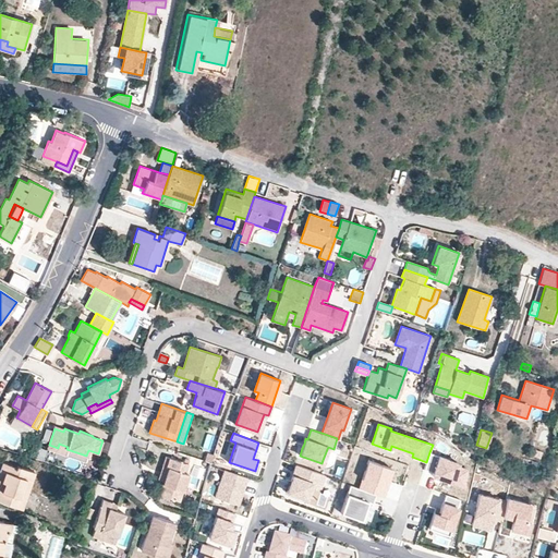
[(86,456),(67,449),(68,447),(59,444),(58,448),(49,445),(48,448),(84,461),(86,456)]
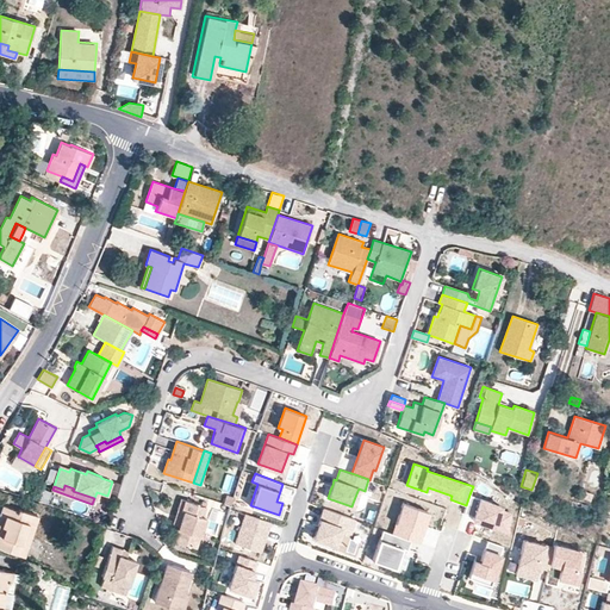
[(592,493),(578,489),(576,496),(590,500),(592,493)]
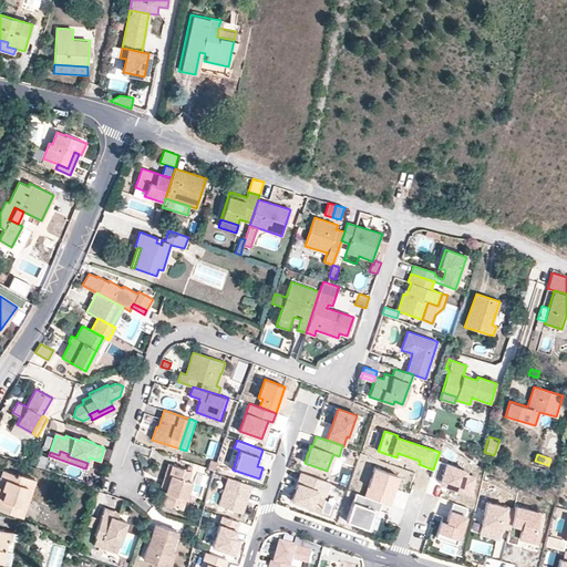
[(332,456),(328,467),(337,471),(340,460),(332,456)]
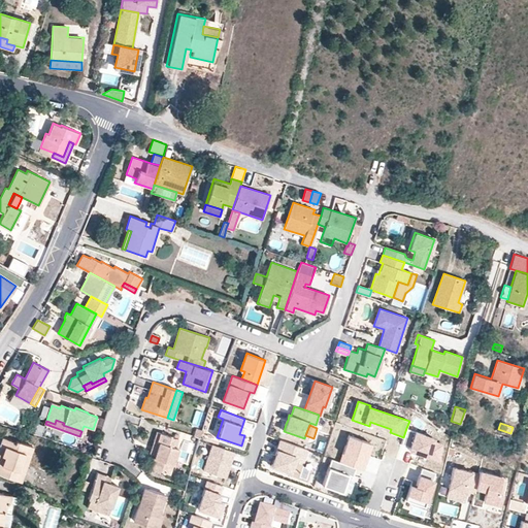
[(200,437),(202,430),(196,428),(193,435),(200,437)]
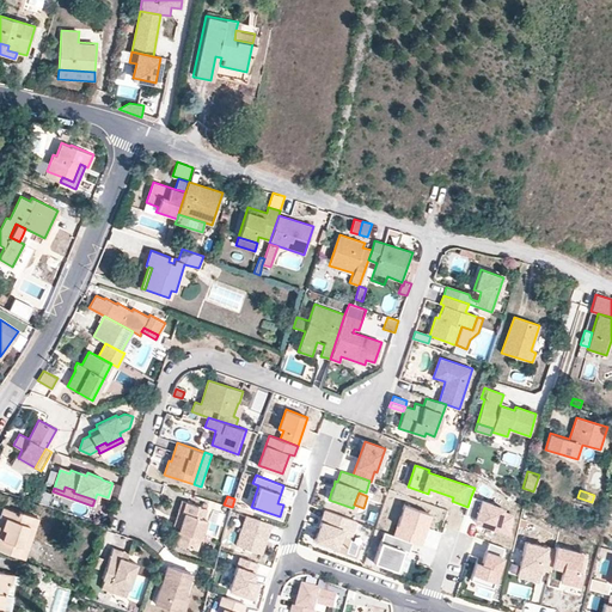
[(473,521),(508,532),(513,514),(502,510),(503,508),(482,500),(476,499),(471,496),(467,507),(465,514),(475,518),(473,521)]
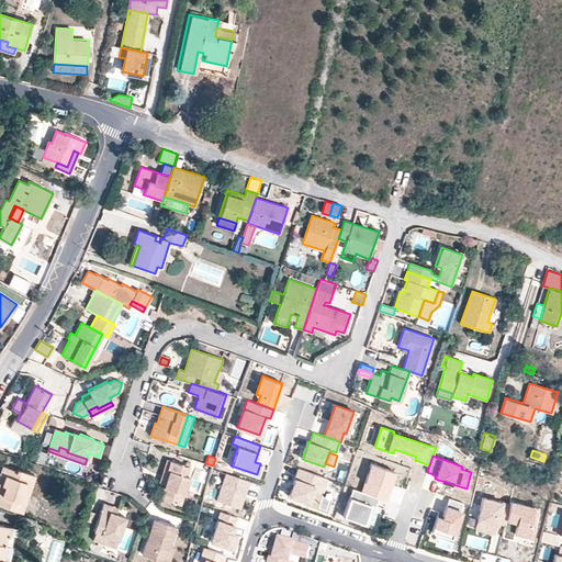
[(187,476),(190,467),(186,465),(167,459),(164,468),(169,470),(165,484),(160,497),(181,504),(190,476),(187,476)]
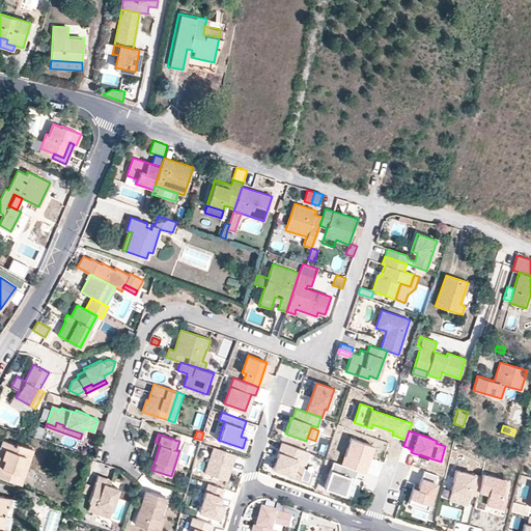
[(357,469),(364,472),(367,463),(366,463),(372,445),(350,437),(340,464),(357,469)]
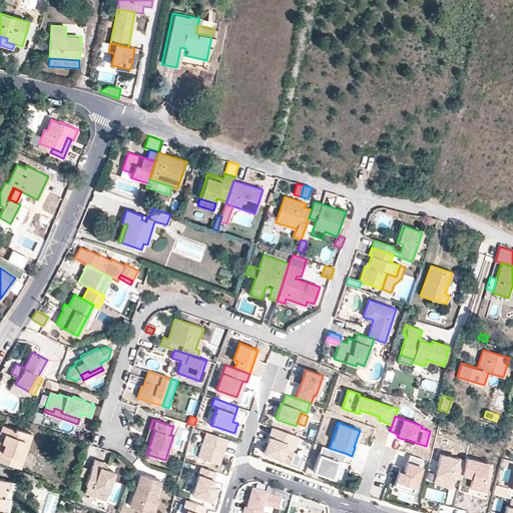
[(25,453),(32,434),(15,428),(14,429),(1,425),(0,428),(0,433),(6,435),(3,444),(0,442),(0,461),(20,468),(23,459),(19,458),(19,456),(17,456),(19,450),(25,453)]
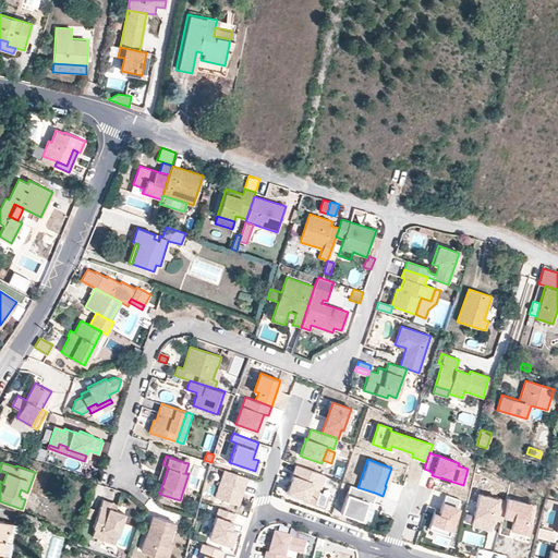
[(164,481),(168,466),(162,464),(158,478),(164,481)]
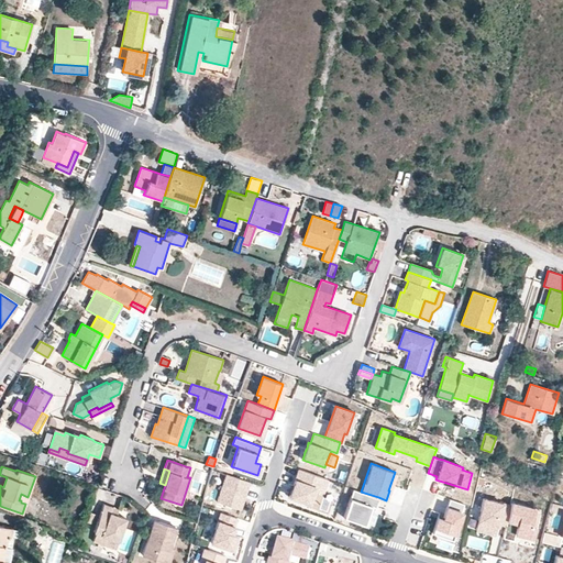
[(327,478),(298,468),(288,496),(308,503),(312,488),(321,492),(327,478)]
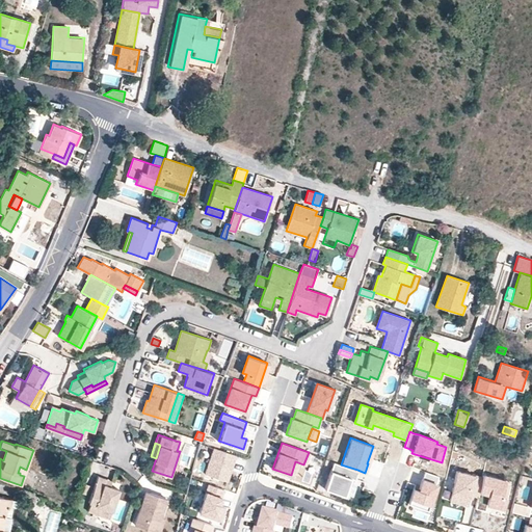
[(235,455),(214,447),(205,473),(227,480),(235,455)]
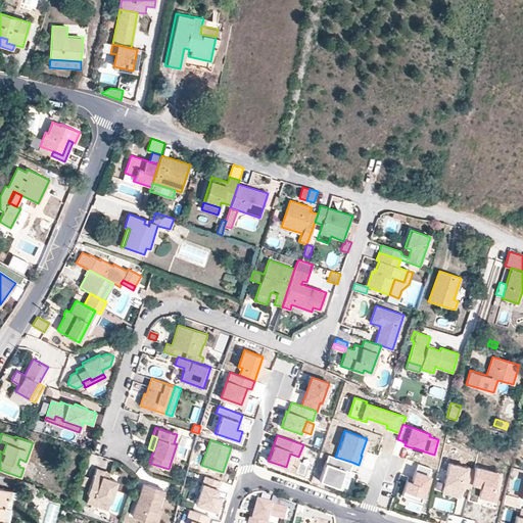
[(335,457),(327,454),(318,479),(337,486),(343,469),(348,471),(351,462),(335,457)]
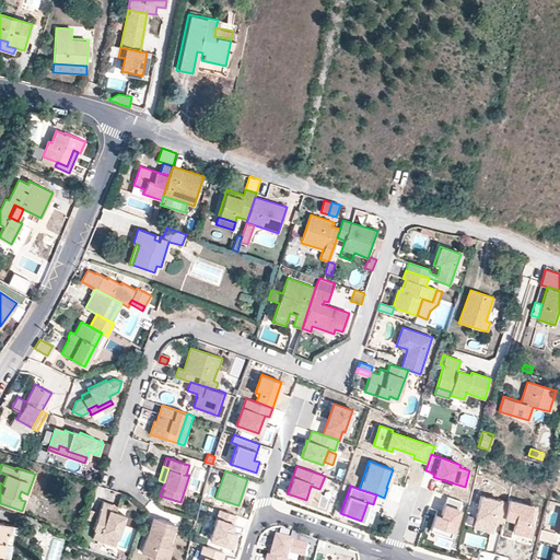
[(25,501),(27,494),(21,491),(19,498),(21,498),(21,500),(25,501)]
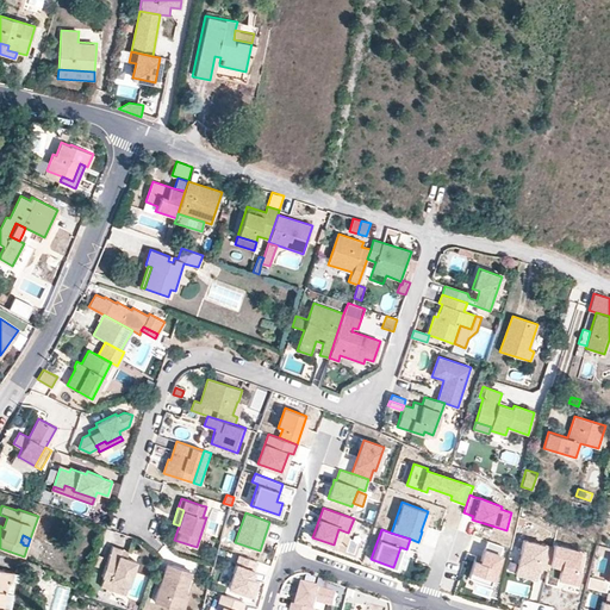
[(503,546),(487,540),(480,561),(474,559),(468,577),(490,584),(500,554),(499,554),(503,546)]
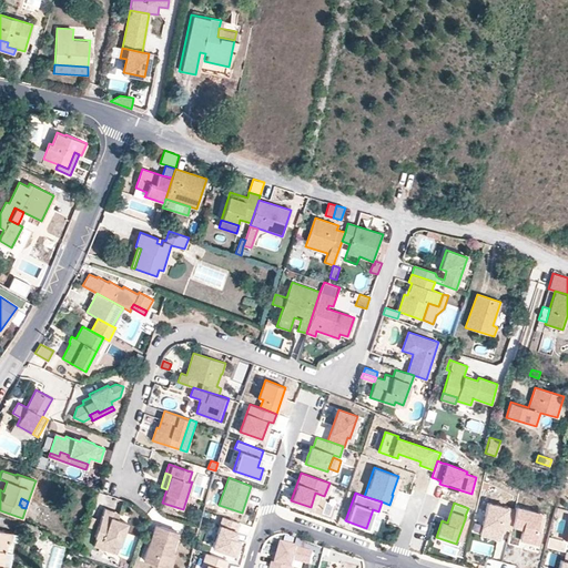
[(510,530),(515,510),(487,503),(479,534),(499,539),(501,528),(510,530)]
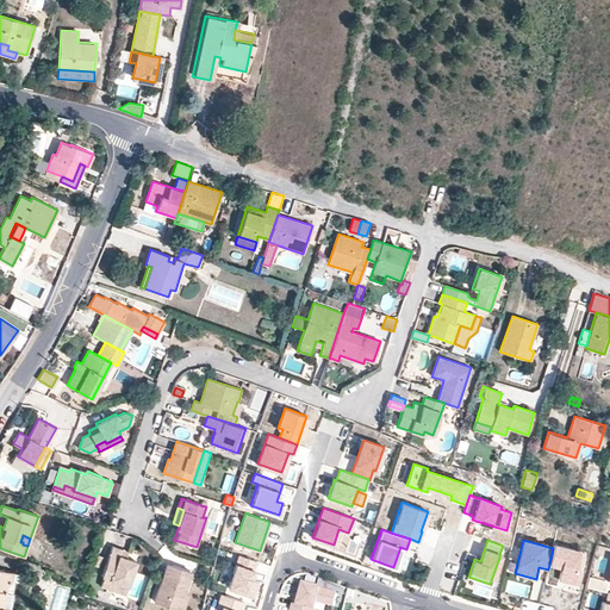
[(579,552),(554,545),(553,548),(548,570),(545,583),(555,585),(558,578),(577,583),(579,571),(574,570),(579,552)]
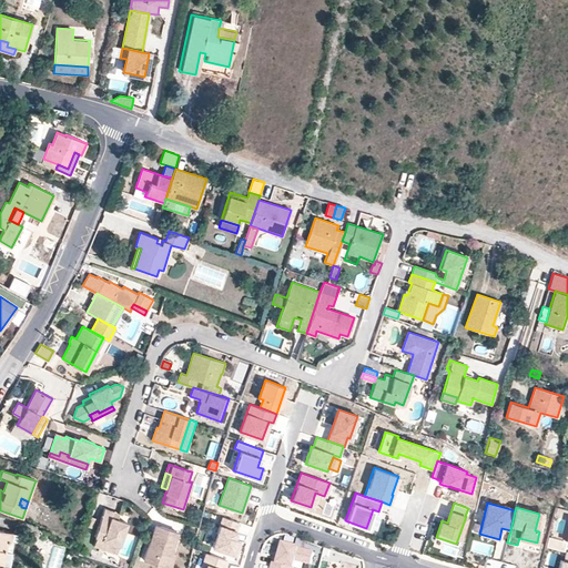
[(128,523),(118,518),(111,517),(113,510),(104,508),(94,537),(97,538),(93,546),(117,554),(128,523)]
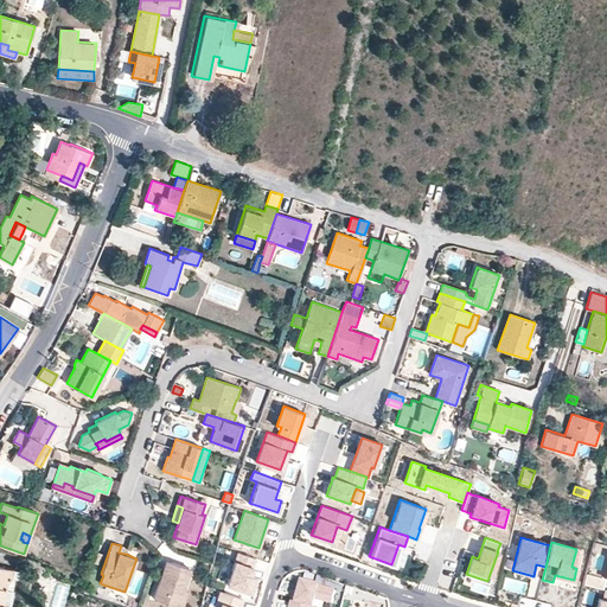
[(103,554),(96,551),(93,562),(98,564),(103,554)]
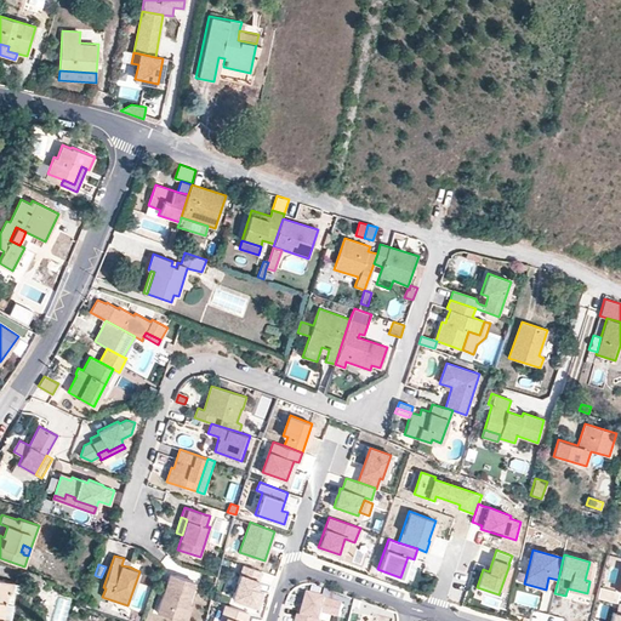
[(255,587),(261,570),(243,564),(232,597),(256,605),(261,590),(255,587)]
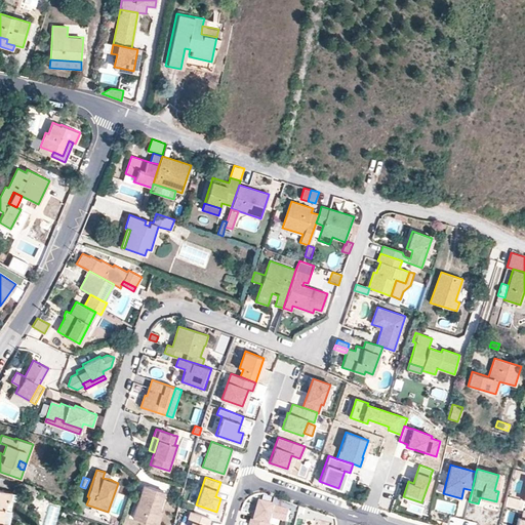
[(158,510),(164,491),(143,484),(132,517),(153,524),(158,510)]
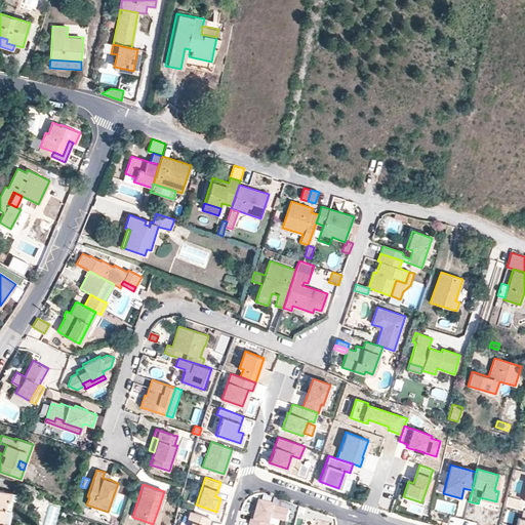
[(0,524),(5,524),(11,491),(0,489),(0,524)]
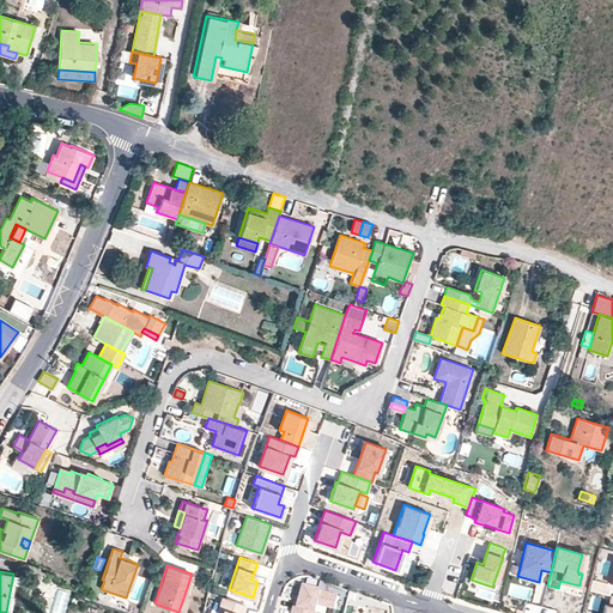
[(297,601),(293,612),(317,612),(320,605),(337,610),(340,596),(305,587),(303,598),(302,602),(297,601)]
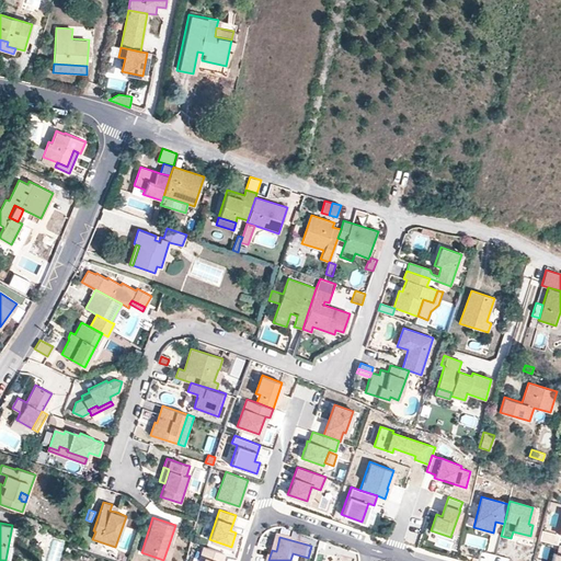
[(167,560),(172,546),(169,545),(163,560),(167,560)]
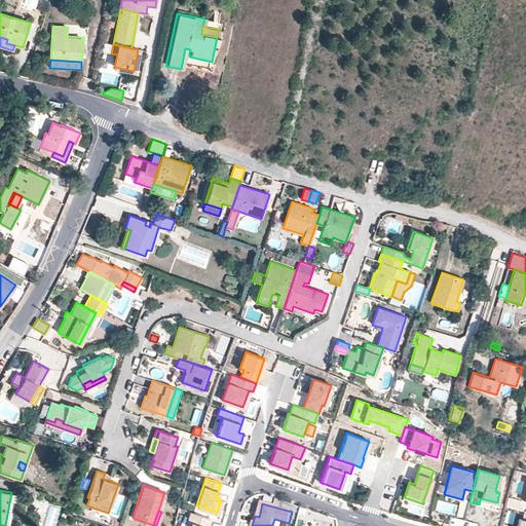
[(205,525),(210,518),(190,511),(184,525),(205,525)]
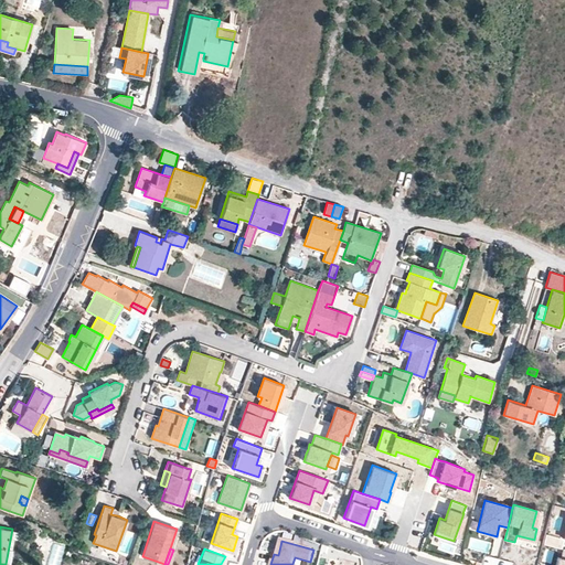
[(564,564),(564,548),(563,548),(561,557),(558,556),(555,564),(564,564)]
